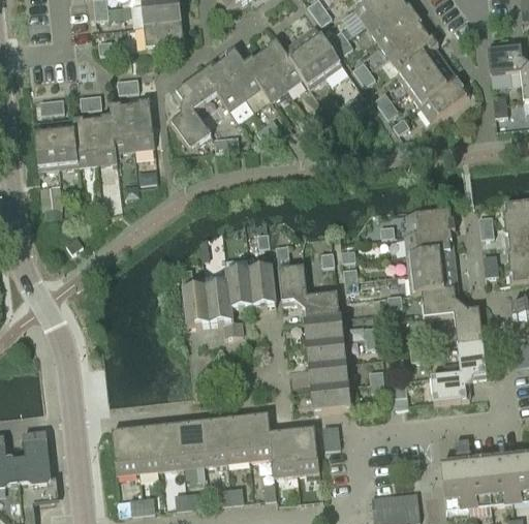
[(94,10),(107,9),(106,0),(93,0),(94,10)]
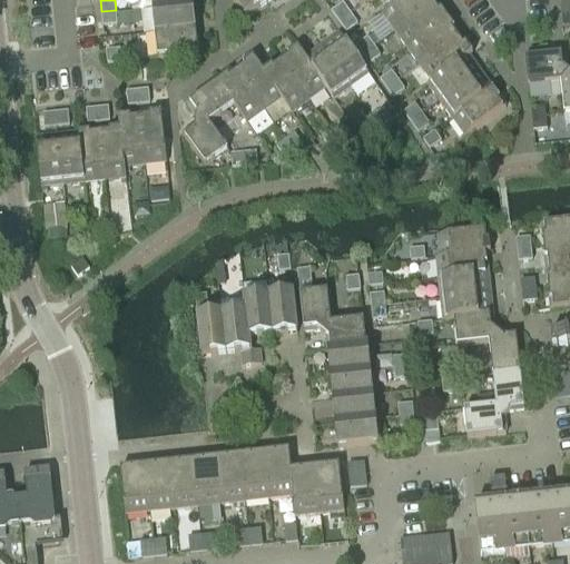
[(266,1),(265,0),(235,0),(246,16),(266,1)]
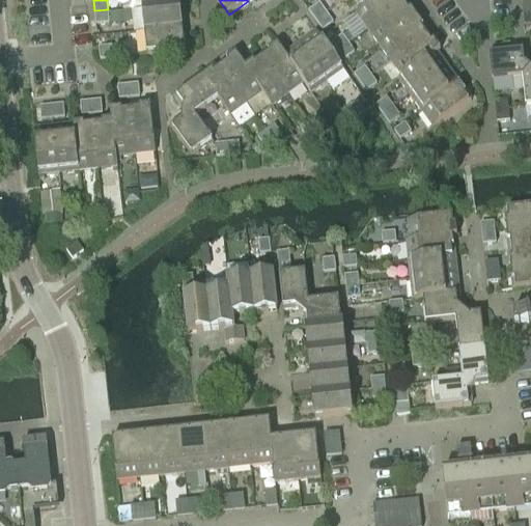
[(315,18),(327,10),(319,0),(309,8),(315,18)]
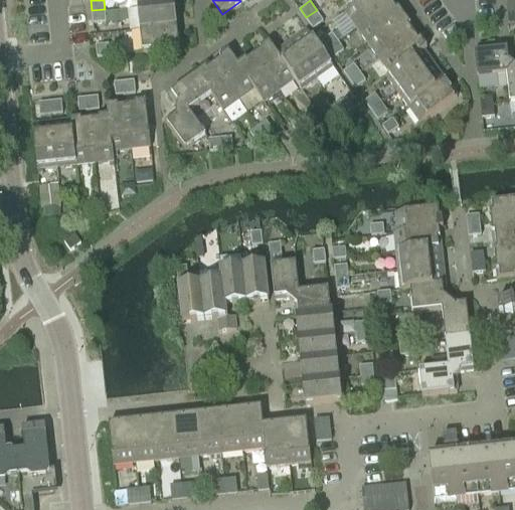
[(359,0),(354,4),(354,3),(345,9),(356,25),(392,0),(359,0)]
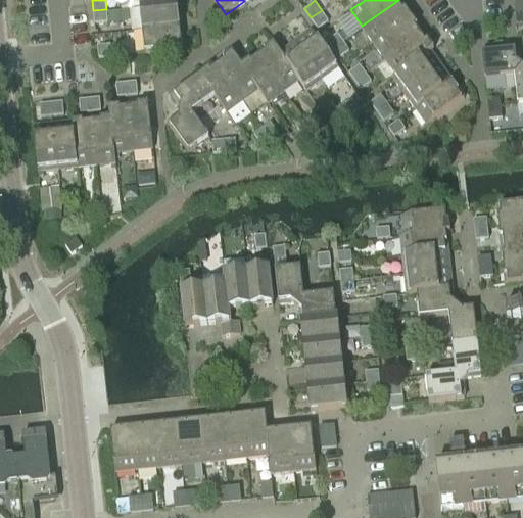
[(373,42),(411,14),(400,0),(398,0),(362,26),(373,42)]
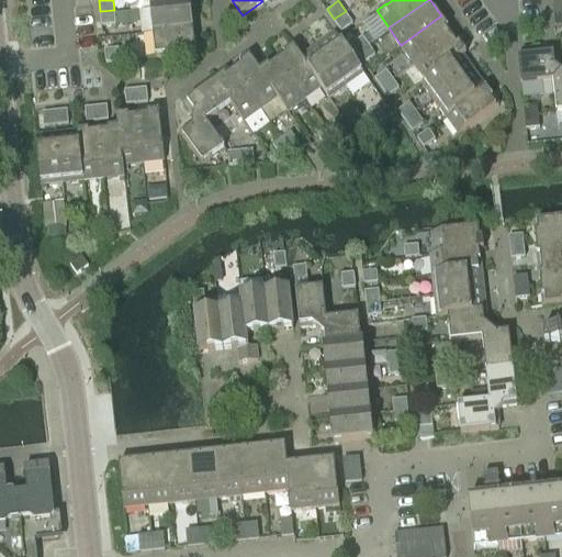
[(552,0),(553,11),(561,9),(561,0),(552,0)]
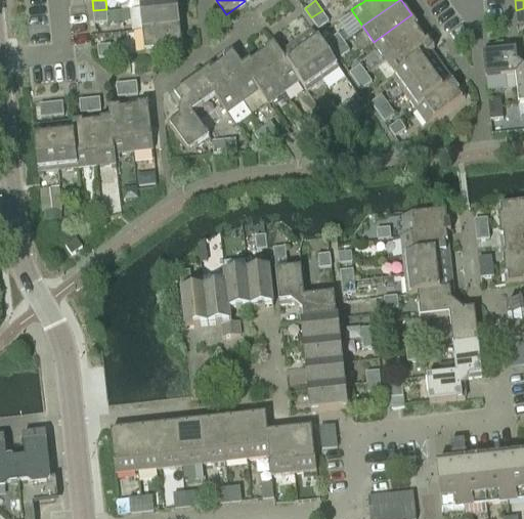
[(180,24),(177,1),(140,5),(142,28),(180,24)]
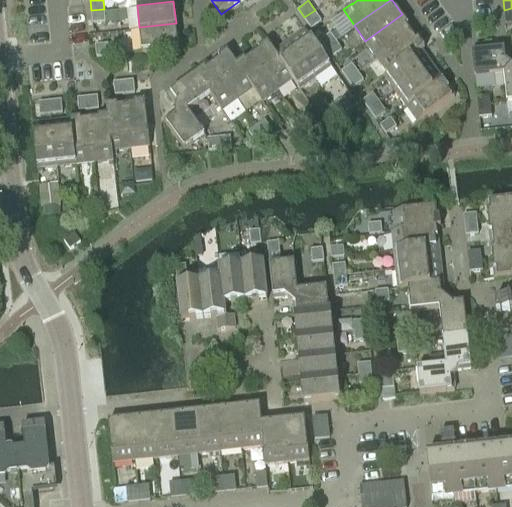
[(92,20),(105,19),(104,9),(91,10),(92,20)]
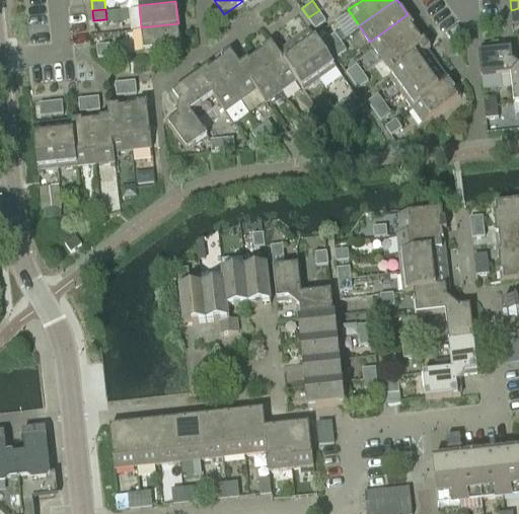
[(319,10),(308,17),(315,26),(325,19),(319,10)]
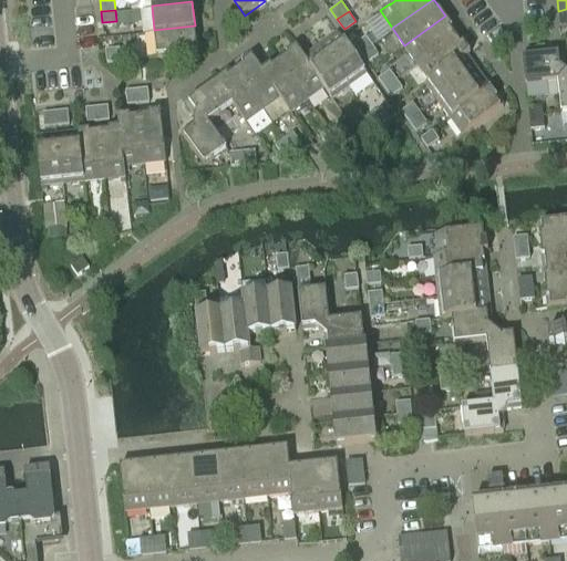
[(457,33),(445,16),(404,45),(416,62),(457,33)]
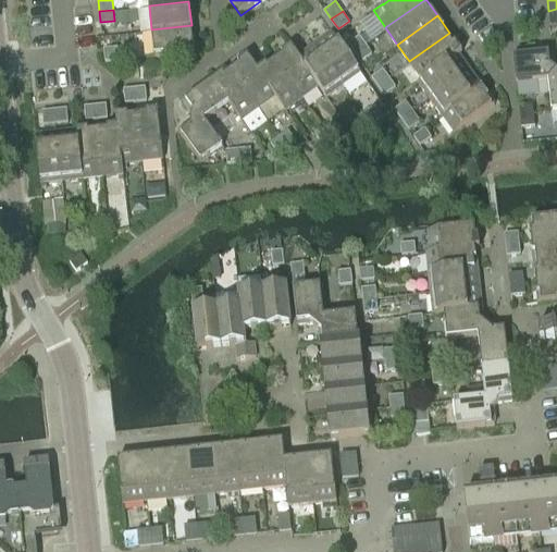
[(194,49),(192,25),(151,29),(153,53),(194,49)]
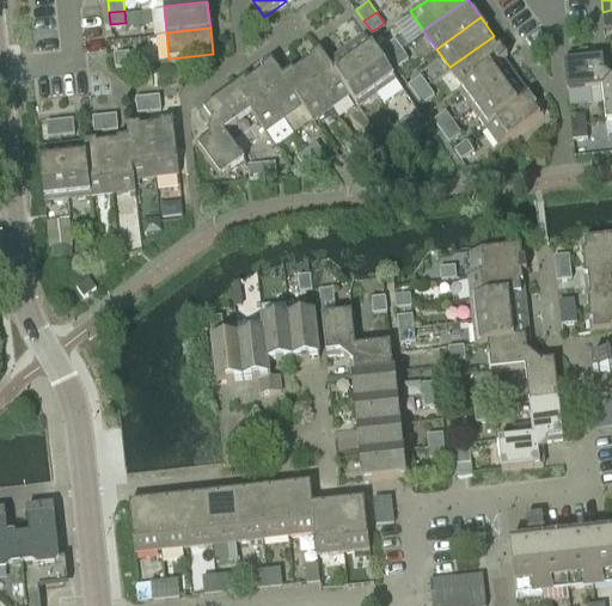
[(363,34),(346,47),(377,91),(396,77),(363,34)]
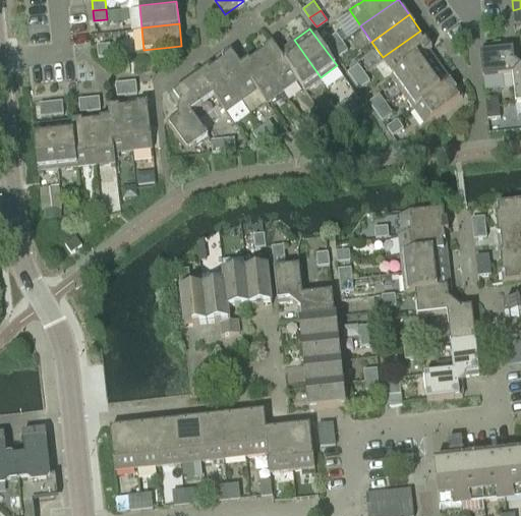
[(383,57),(394,72),(428,48),(428,49),(431,46),(420,31),(383,57)]
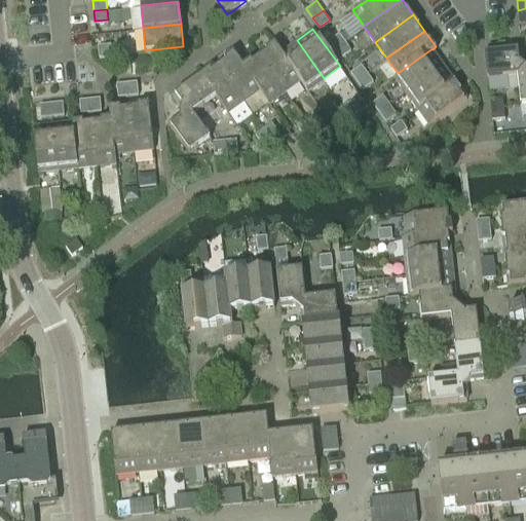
[(328,39),(334,47),(345,40),(339,32),(328,39)]
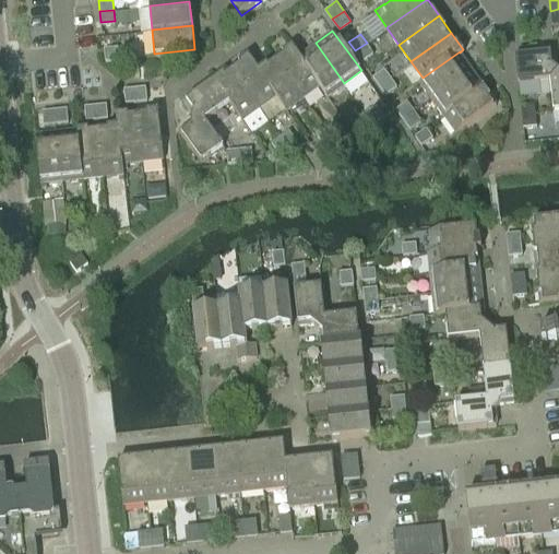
[(316,43),(299,55),(298,55),(320,84),(319,84),(326,95),(344,83),(316,43)]
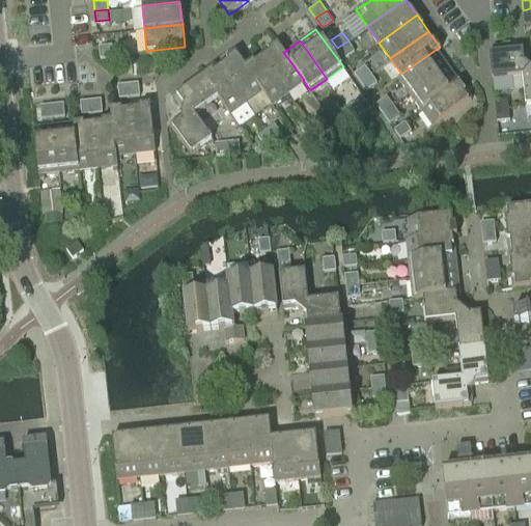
[(348,40),(337,48),(343,57),(355,49),(348,40)]
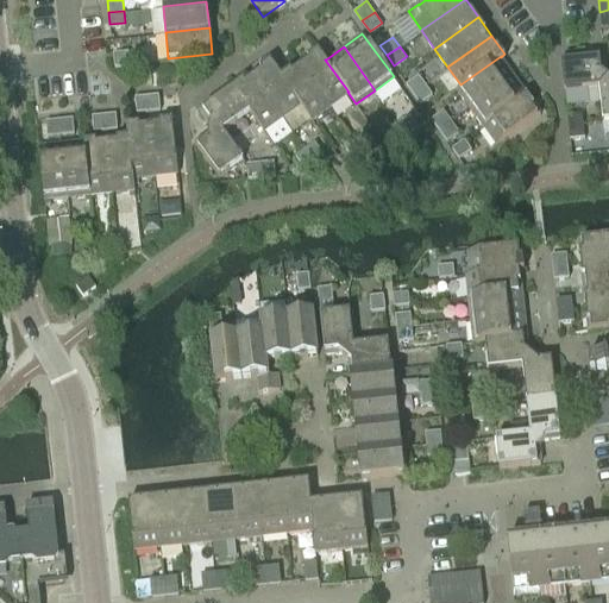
[(318,48),(299,61),(331,105),(347,92),(349,92),(325,60),(326,60),(318,48)]
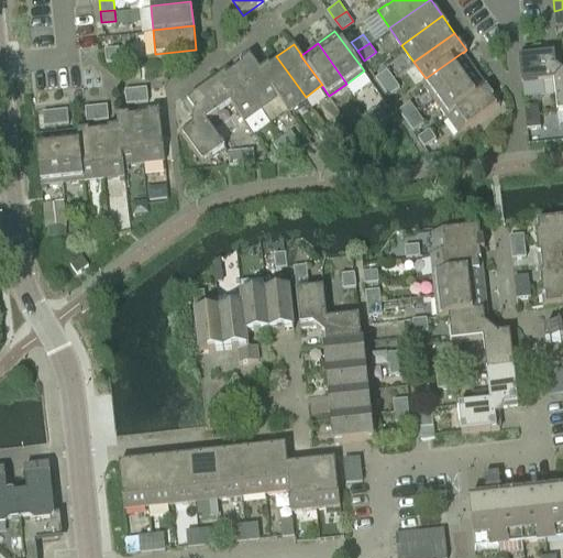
[(118,45),(105,46),(106,59),(119,58),(118,45)]
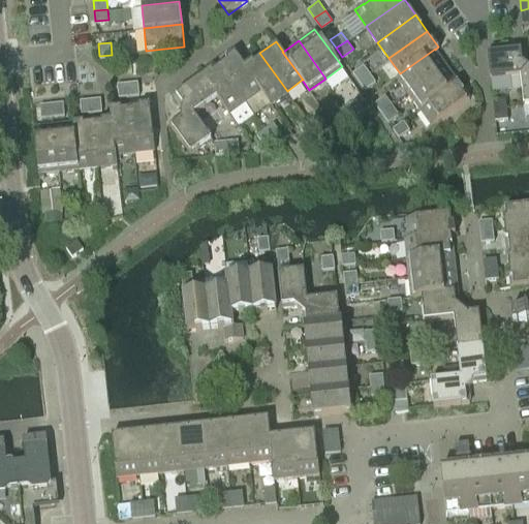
[(519,73),(528,64),(525,62),(524,48),(488,52),(490,78),(519,73)]
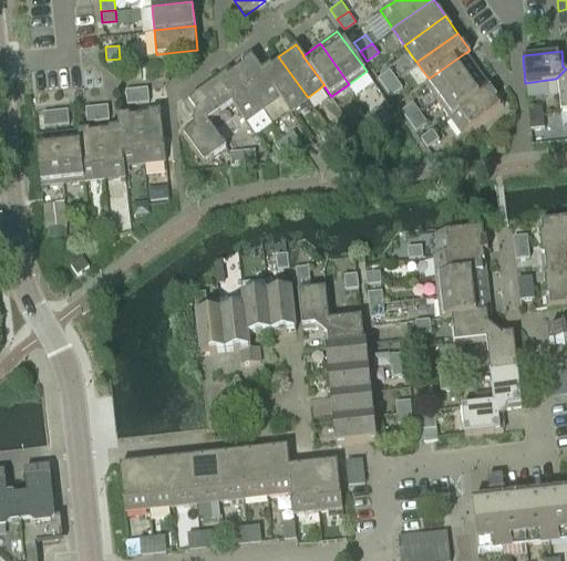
[(478,70),(466,53),(466,52),(429,79),(425,81),(437,99),(478,70)]
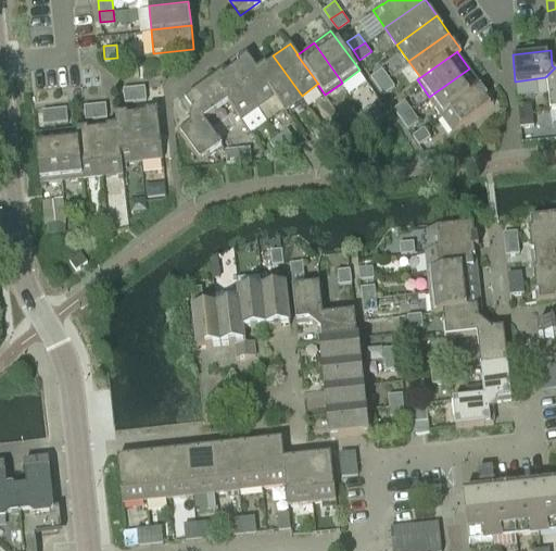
[(247,53),(229,65),(258,105),(275,94),(256,67),(247,53)]
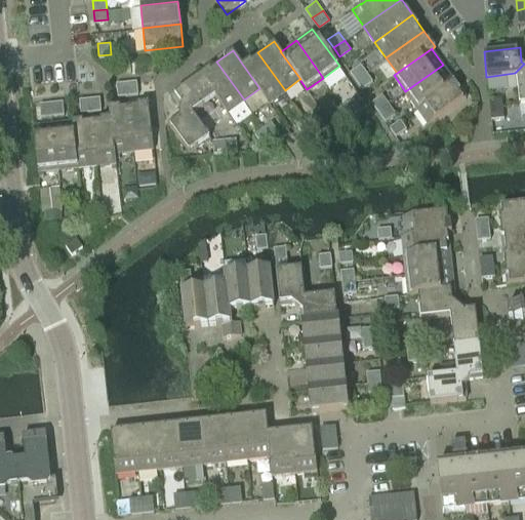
[(257,52),(242,64),(259,88),(269,102),(285,90),(257,52)]
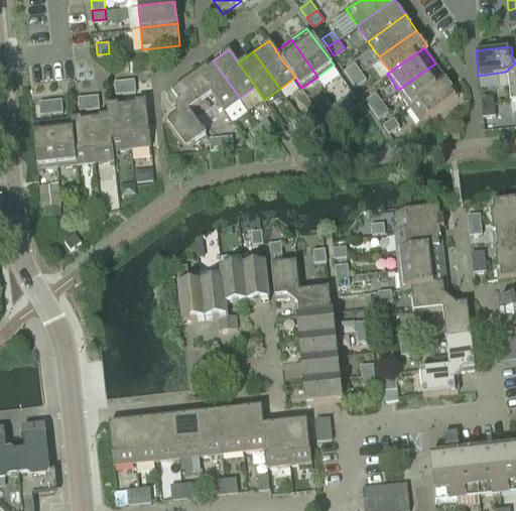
[(224,109),(240,98),(213,60),(198,72),(213,92),(212,93),(224,109)]
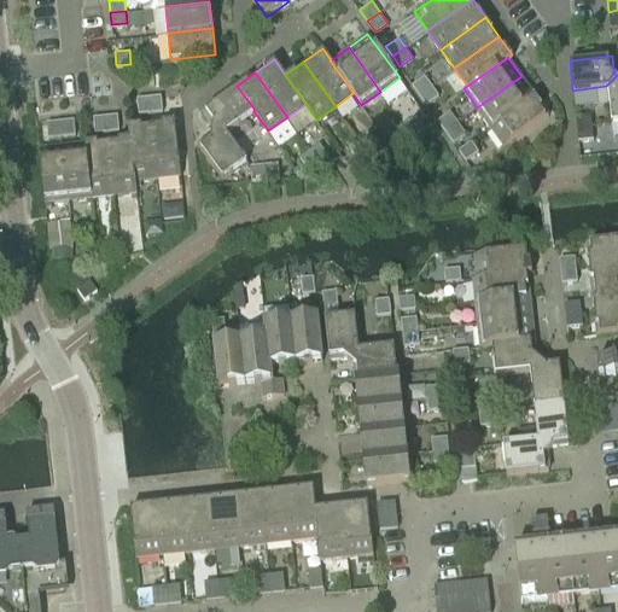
[(412,83),(419,93),(432,85),(425,74),(412,83)]
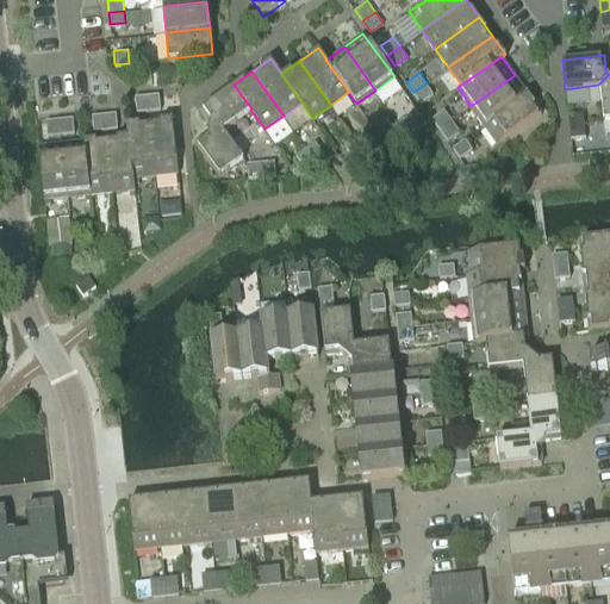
[(609,74),(598,85),(604,119),(609,118),(609,74)]
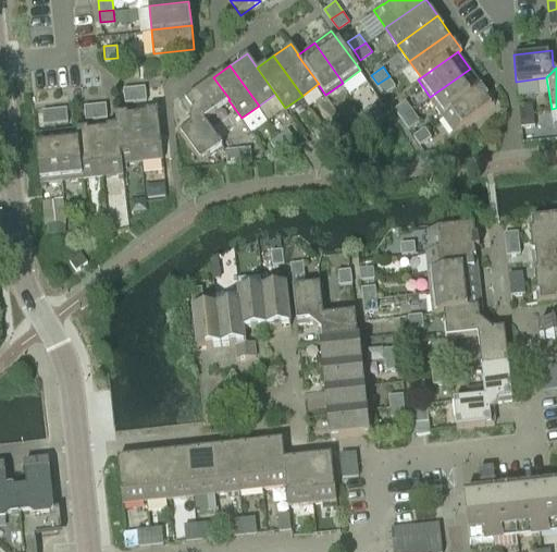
[(482,85),(470,69),(430,97),(442,113),(482,85)]
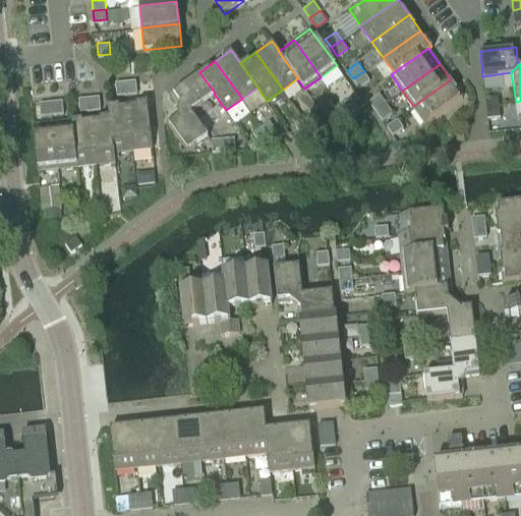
[(364,71),(353,78),(359,87),(369,79),(364,71)]
